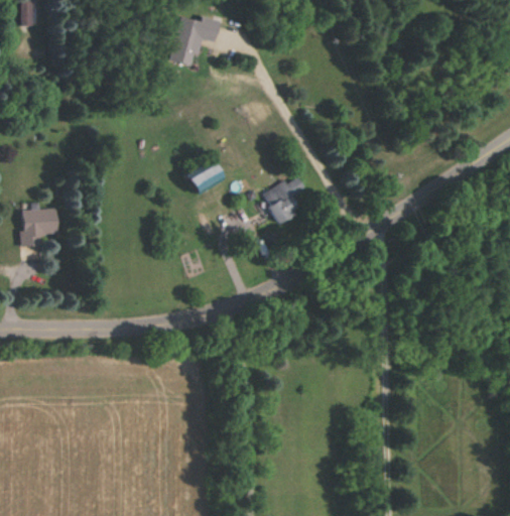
[(33,0),(16,1),(17,26),(34,25),(33,0)]
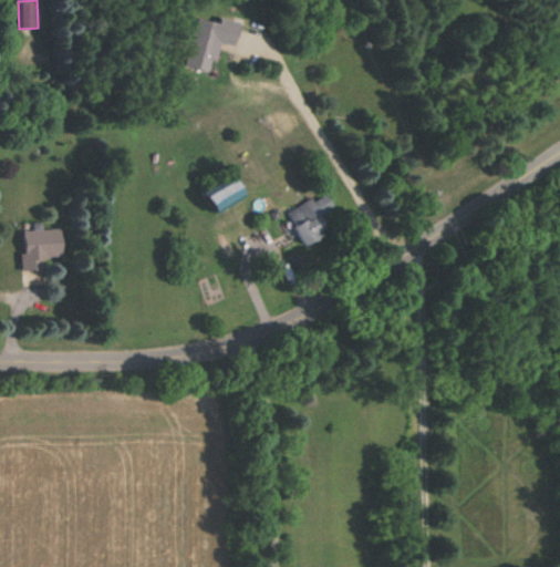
[(242,22),(223,18),(221,23),(198,18),(187,66),(210,72),(214,59),(219,60),(223,43),(237,47),(242,22)]
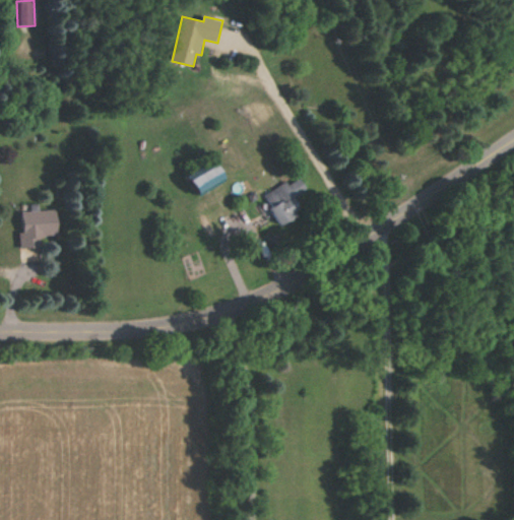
[(197,195),(225,183),(215,163),(188,175),(197,195)]
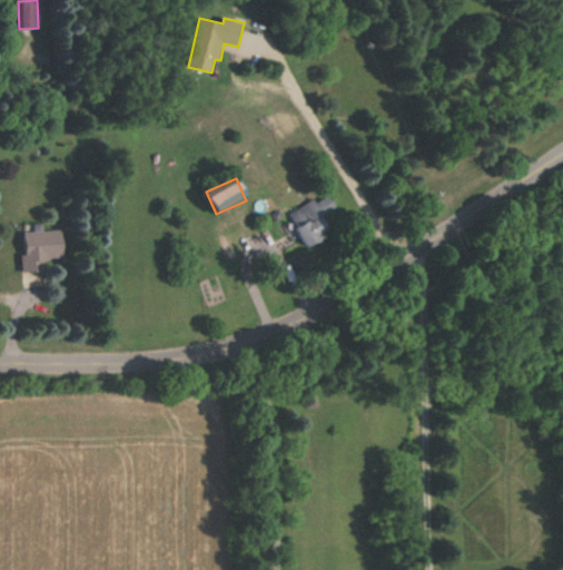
[(316,200),(290,213),(307,245),(331,233),(323,216),(337,208),(331,196),(317,202),(316,200)]
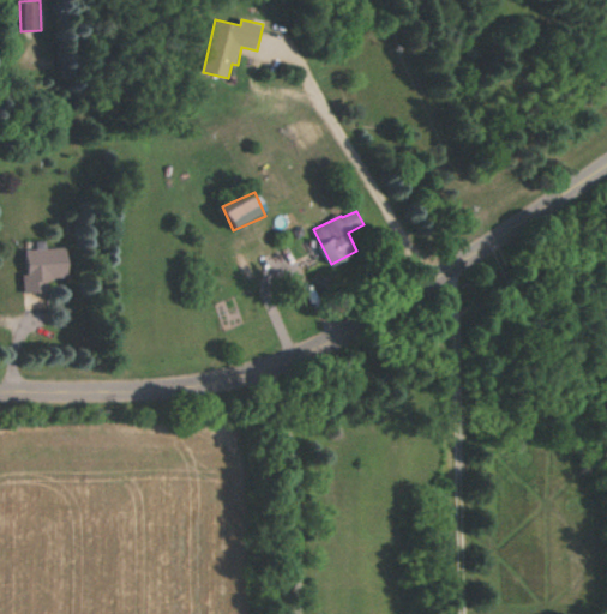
[(70,278),(68,248),(26,250),(28,294),(52,293),(52,278),(70,278)]
